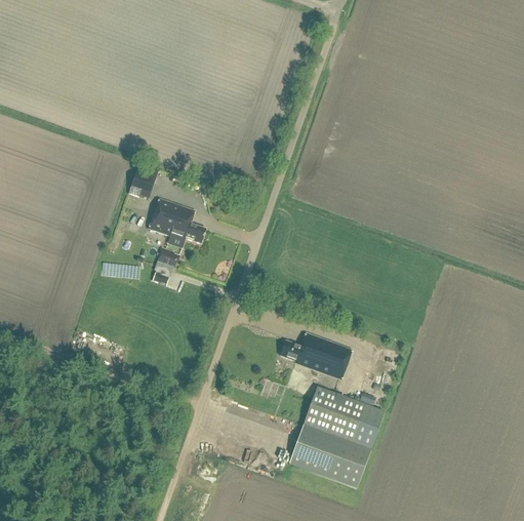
[(156,174),(136,168),(129,187),(139,190),(143,182),(152,185),(156,174)]
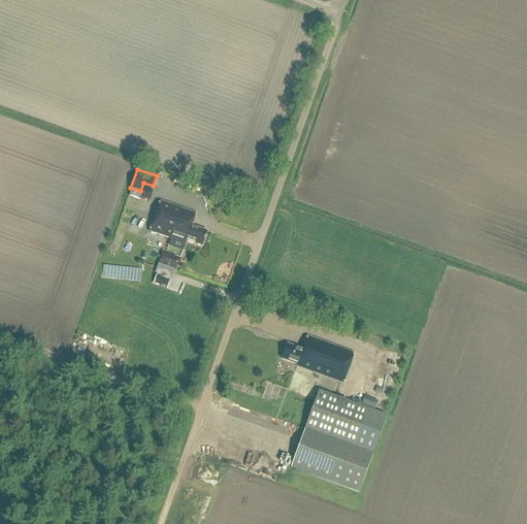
[(158,174),(155,189),(182,194),(185,179),(158,174)]
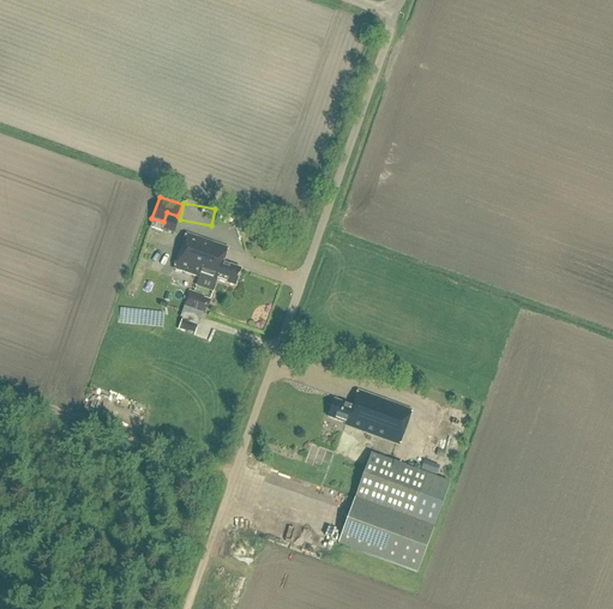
[(234,283),(240,266),(222,259),(227,245),(185,230),(173,265),(215,281),(216,277),(234,283)]
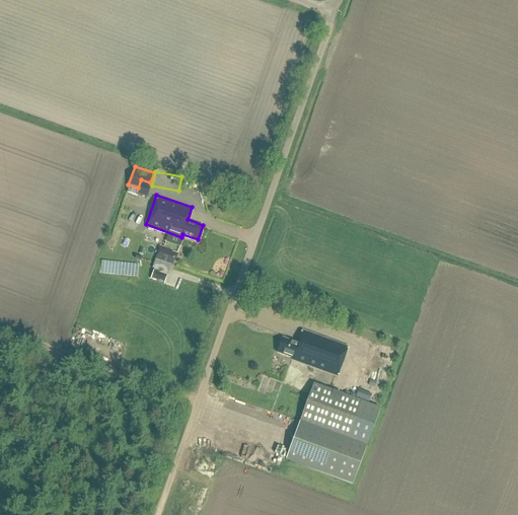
[(126,236),(124,249),(132,250),(134,238),(126,236)]
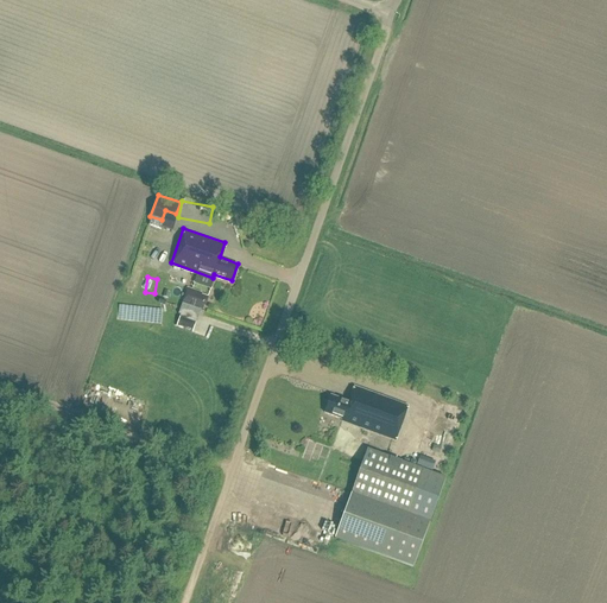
[(201,292),(202,290),(188,285),(182,300),(202,308),(207,293),(201,292)]
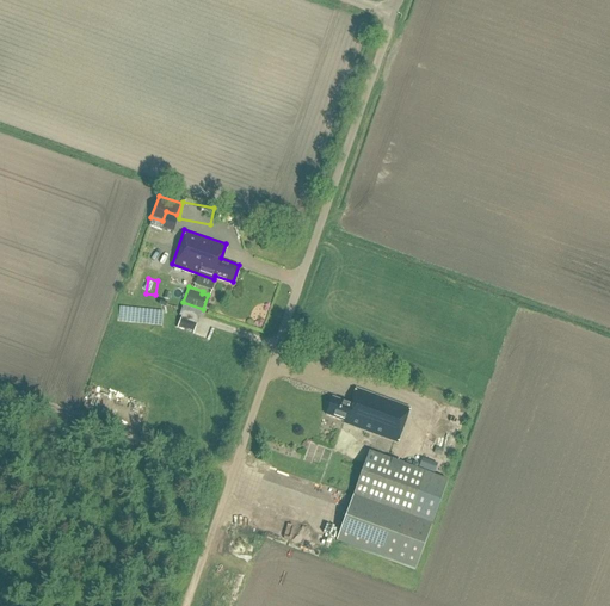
[(115,322),(162,323),(162,309),(116,308),(115,322)]
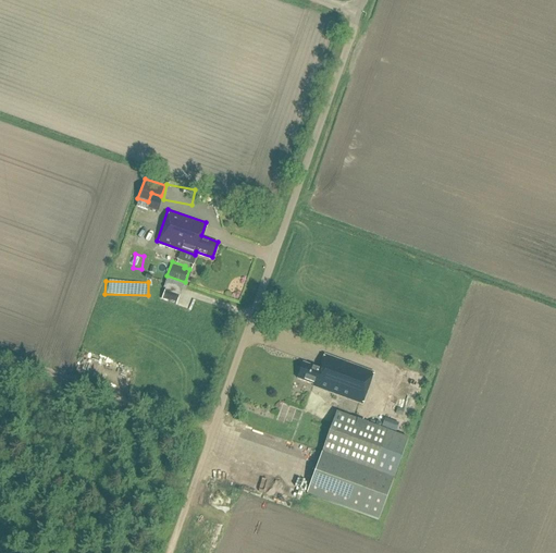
[(178,295),(163,290),(160,298),(175,304),(178,295)]
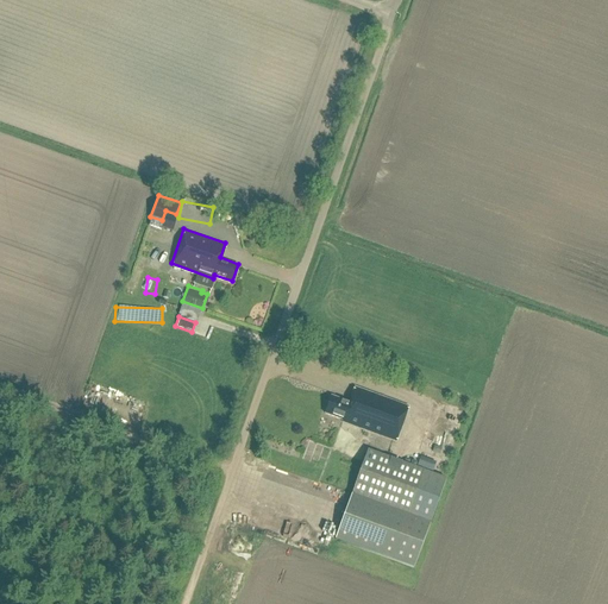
[(408,404),(355,385),(349,401),(331,394),(325,410),(343,416),(342,419),(395,438),(408,404)]
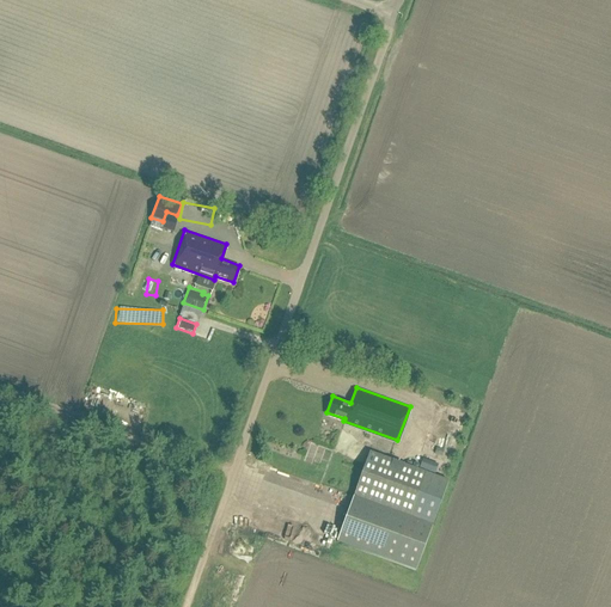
[(410,515),(426,470),(370,449),(353,495),(410,515)]
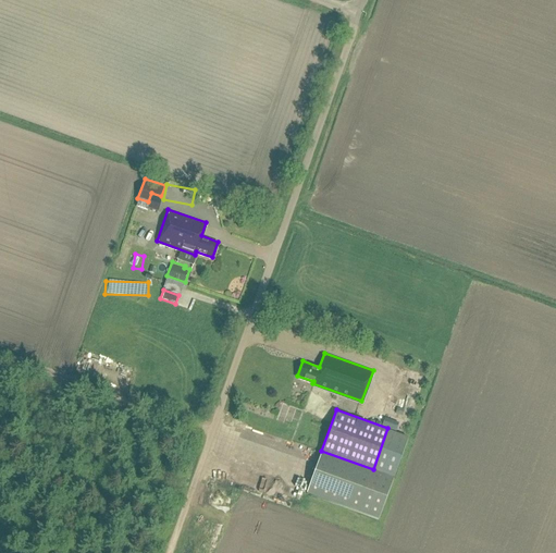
[(306,492),(378,518),(393,478),(320,452),(306,492)]
